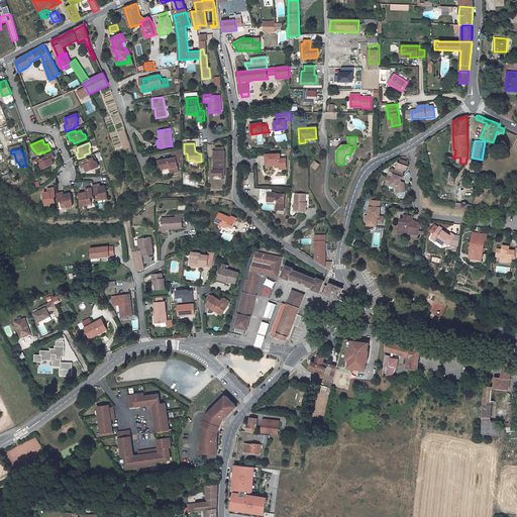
[(215,161),(215,171),(214,171),(212,171),(212,178),(224,178),(224,171),(225,171),(225,151),(224,151),(224,148),(216,148),(216,151),(214,151),(214,161),(215,161)]
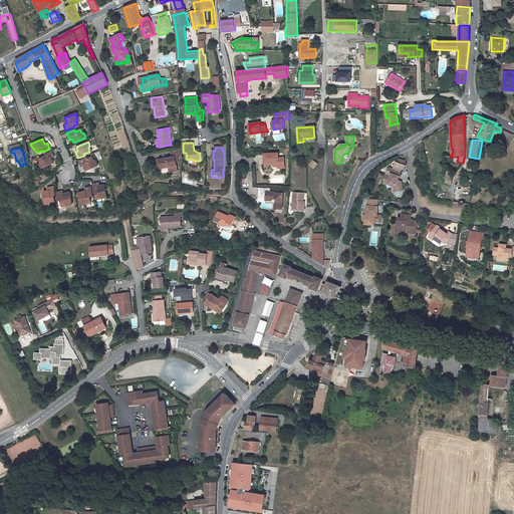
[(170,158),(169,160),(166,158),(159,159),(161,168),(169,167),(169,172),(177,171),(176,162),(182,161),(180,149),(170,150),(171,158),(170,158)]
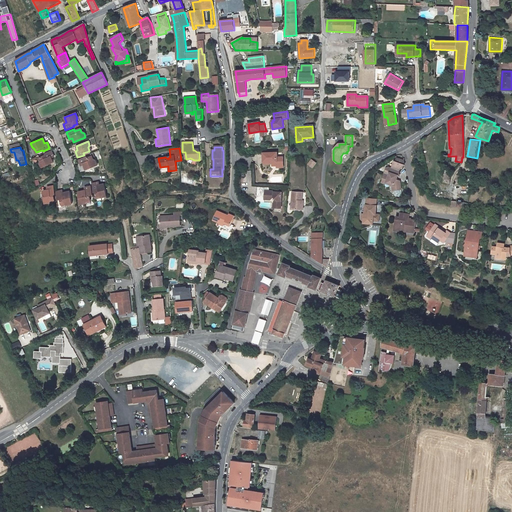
[(45,155),(39,158),(40,161),(39,163),(41,168),(53,163),(51,158),(53,157),(51,151),(44,153),(45,155)]
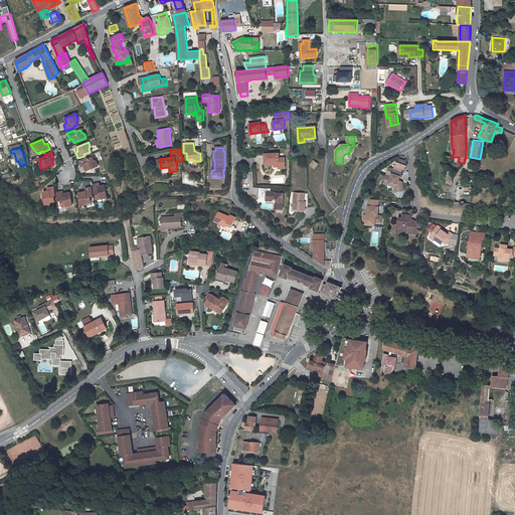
[(279,154),(265,154),(265,166),(272,166),(272,164),(274,164),(274,168),(283,167),(286,165),(285,159),(279,159),(279,154)]
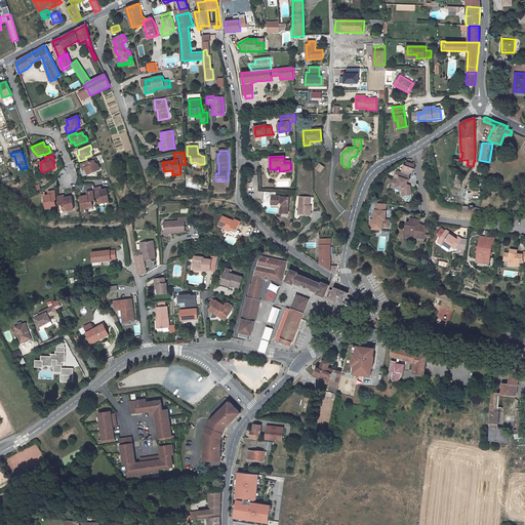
[(405,180),(406,176),(408,177),(407,171),(411,166),(412,161),(406,159),(405,163),(404,162),(398,175),(394,173),(391,179),(396,182),(395,184),(399,186),(402,188),(403,193),(401,193),(402,196),(405,195),(405,198),(407,199),(409,199),(411,196),(410,191),(409,183),(405,180)]
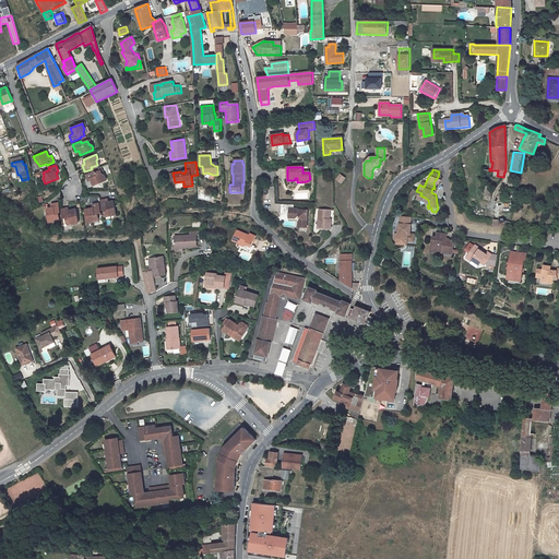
[(93,186),(106,180),(105,176),(102,175),(100,171),(95,173),(95,170),(85,175),(87,181),(91,180),(93,186)]
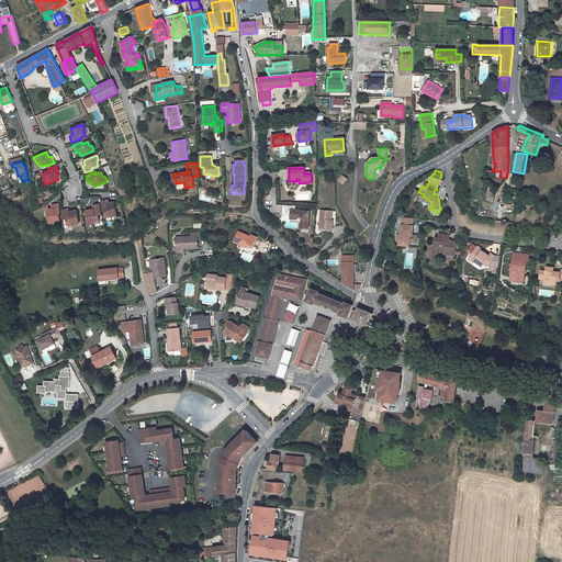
[(345,184),(349,178),(343,173),(338,180),(345,184)]
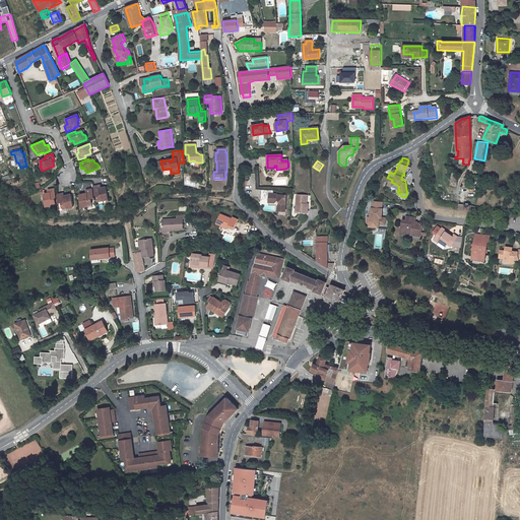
[(109,200),(106,188),(102,189),(101,187),(94,188),(96,197),(99,196),(100,201),(103,200),(105,201),(109,200)]
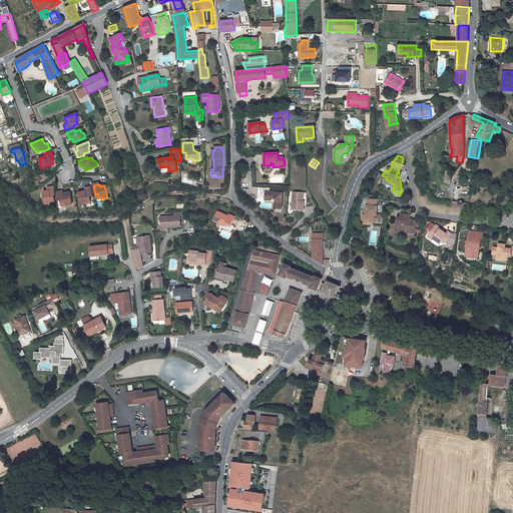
[(43,192),(46,204),(50,203),(52,200),(55,199),(54,195),(55,195),(53,186),(47,188),(47,191),(43,192)]
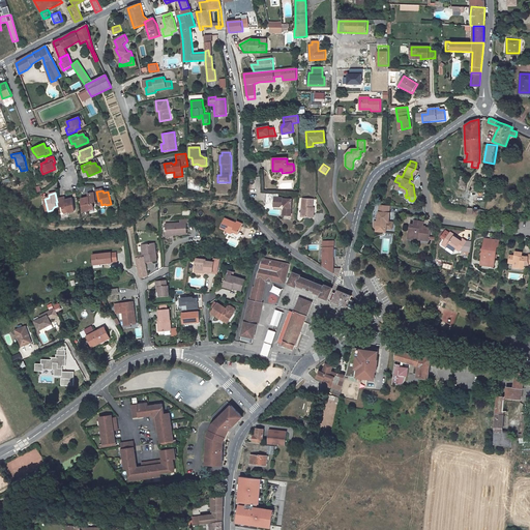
[(284,198),(278,198),(278,194),(267,193),(267,201),(273,201),(273,207),(282,207),(285,204),(288,207),(284,211),(284,216),(291,216),(292,200),(284,200),(284,198)]
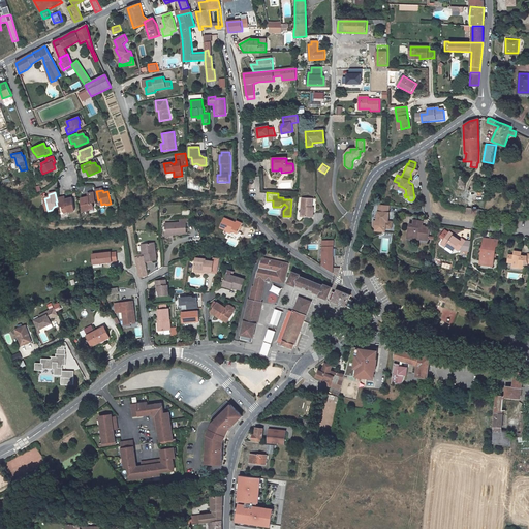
[(473,192),(473,199),(481,200),(483,192),(473,192)]
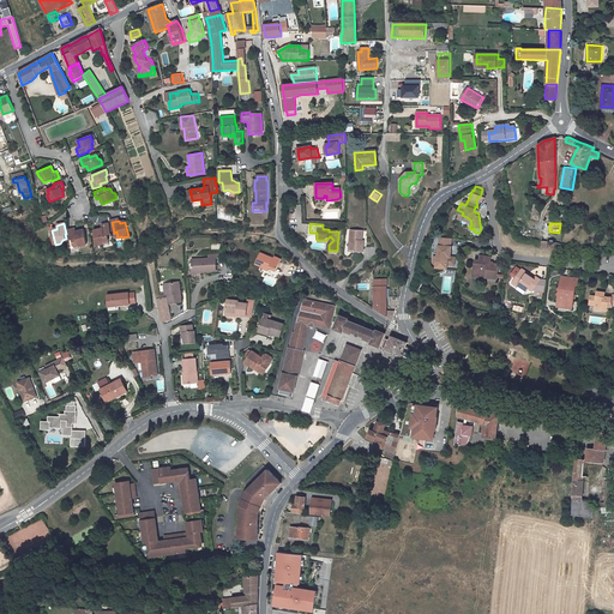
[(112,235),(109,224),(101,227),(102,230),(95,232),(98,246),(104,245),(106,242),(109,241),(108,235),(112,235)]
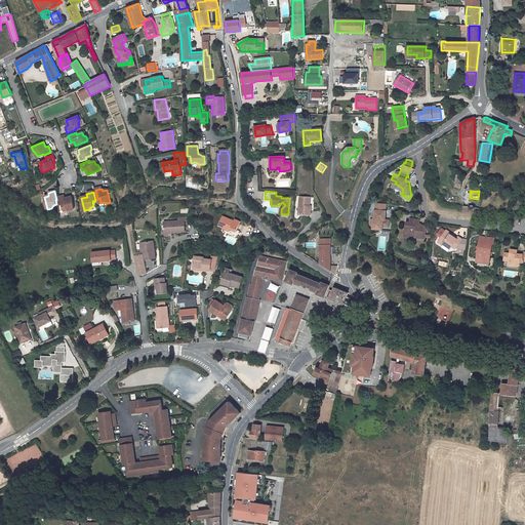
[(311,195),(299,194),(299,203),(301,203),(300,212),(311,212),(312,203),(310,203),(311,195)]
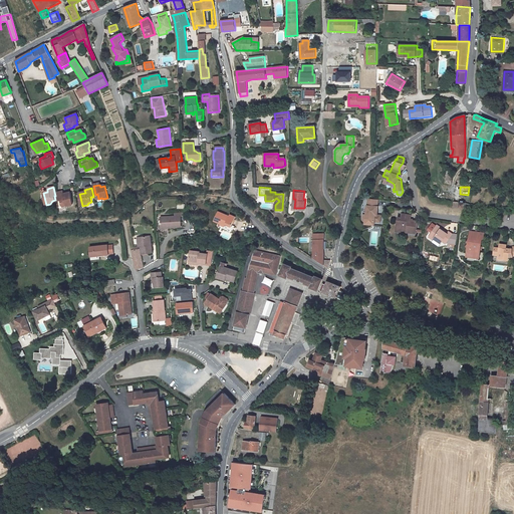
[(61,201),(62,206),(66,205),(68,206),(73,205),(70,193),(63,194),(63,191),(56,193),(59,201),(61,201)]
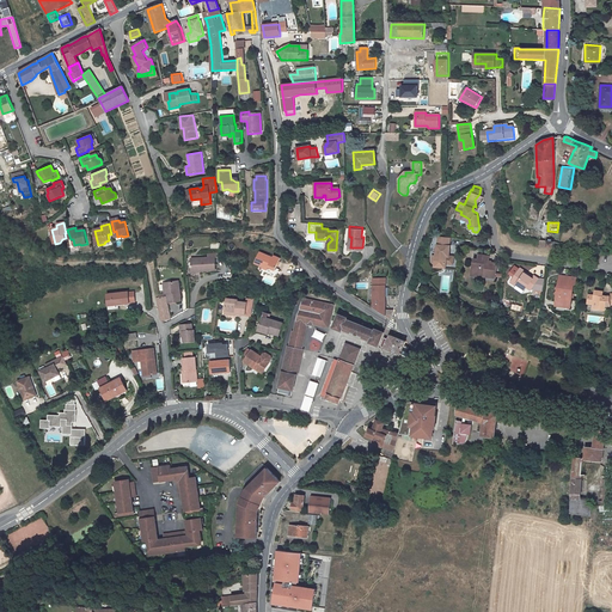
[(440,244),(439,255),(438,263),(447,264),(450,264),(454,265),(454,257),(450,256),(451,245),(452,239),(441,237),(441,244),(440,244)]
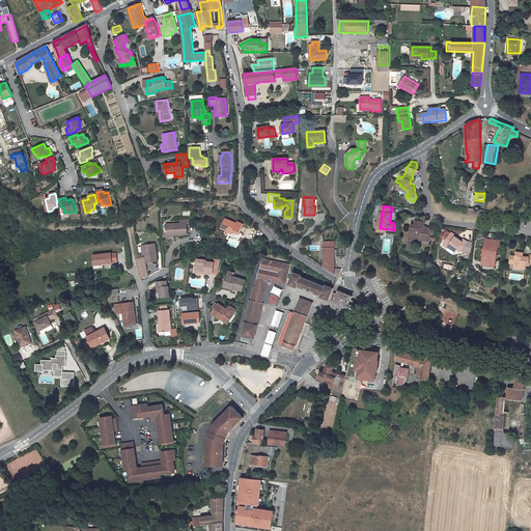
[(235,224),(224,219),(220,227),(230,233),(231,231),(238,234),(243,226),(236,222),(235,224)]
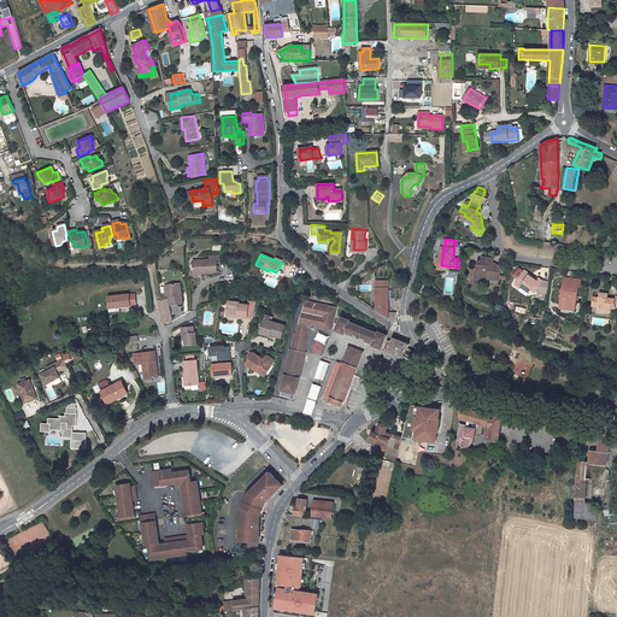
[(221,256),(210,257),(210,260),(194,262),(194,272),(203,272),(203,274),(217,272),(217,260),(223,260),(221,256)]
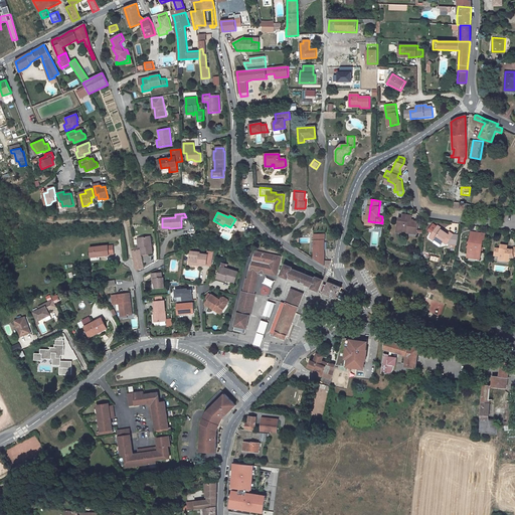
[(413,215),(404,214),(404,217),(400,217),(398,229),(404,230),(404,229),(408,230),(408,232),(413,233),(418,234),(420,222),(413,220),(413,215)]
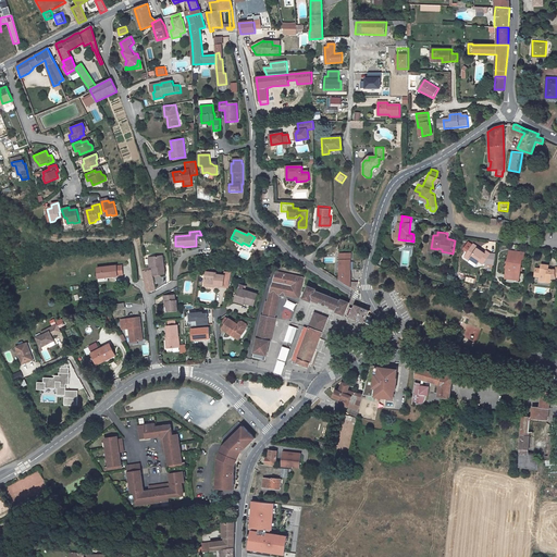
[(484,251),(472,244),(471,245),(483,252),(484,251)]
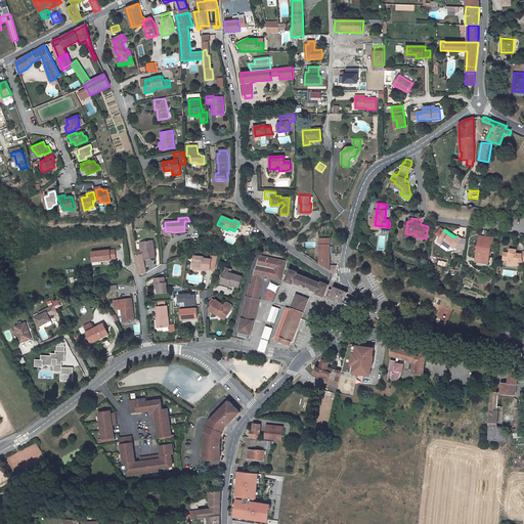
[(454,237),(443,230),(437,241),(441,244),(442,243),(449,247),(450,246),(453,248),(453,247),(466,249),(467,239),(460,238),(456,235),(455,236),(454,237)]
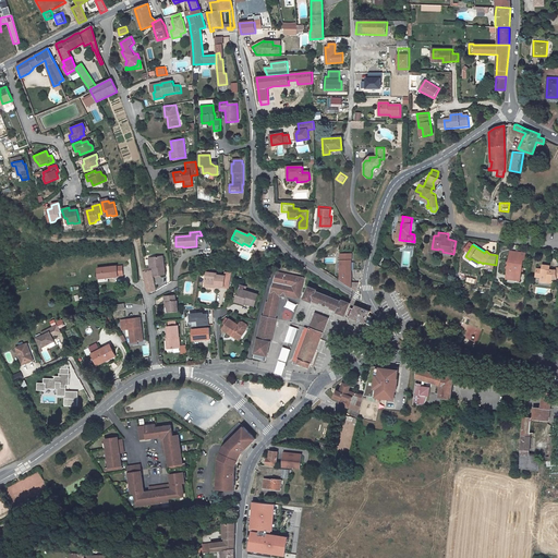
[(526,255),(511,253),(510,261),(508,263),(510,265),(507,267),(509,268),(508,276),(522,278),(524,261),(525,261),(526,255)]
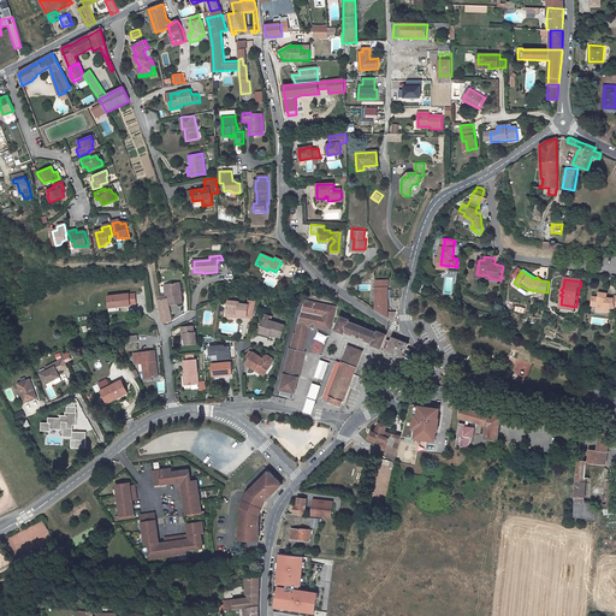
[(169,294),(170,303),(182,302),(179,282),(167,283),(169,294)]
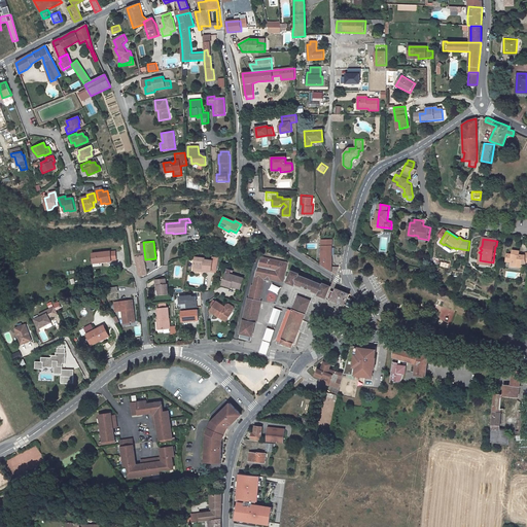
[(444,245),(440,242),(437,245),(449,252),(452,248),(445,244),(444,245)]
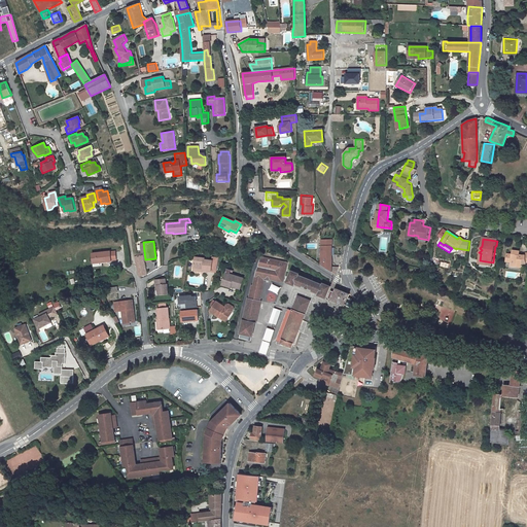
[(331,246),(321,246),(322,260),(321,265),(332,272),(331,246)]
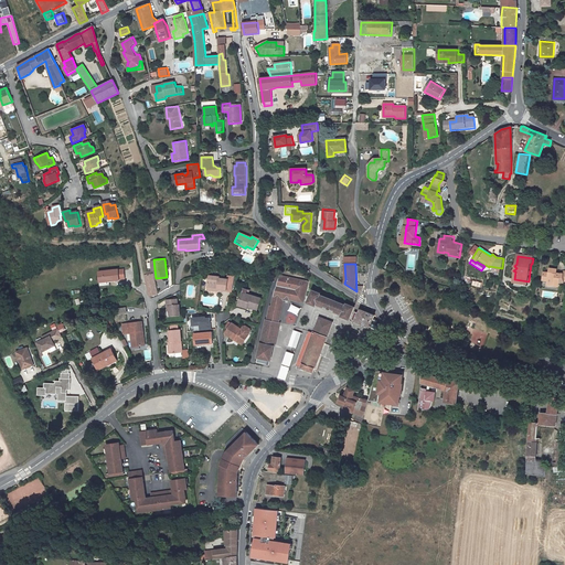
[(117,268),(97,270),(99,280),(108,279),(108,280),(118,279),(117,268)]
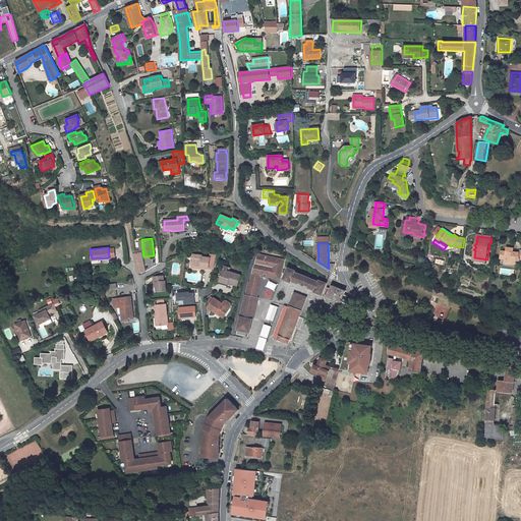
[(513,247),(506,247),(506,251),(502,250),(500,257),(505,258),(505,259),(511,261),(511,264),(514,264),(515,259),(520,258),(519,251),(516,251),(512,251),(513,247)]
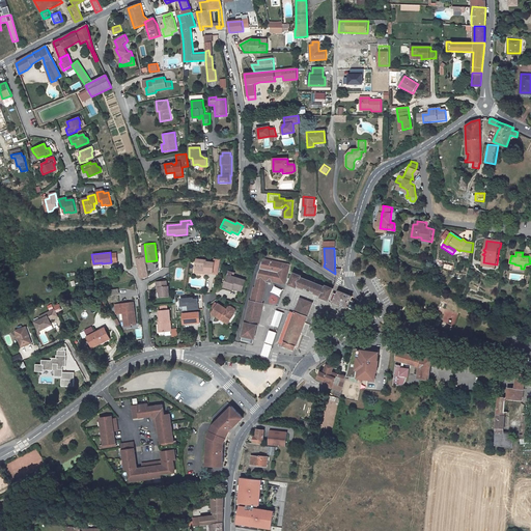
[(140,279),(149,277),(144,256),(135,258),(140,279)]
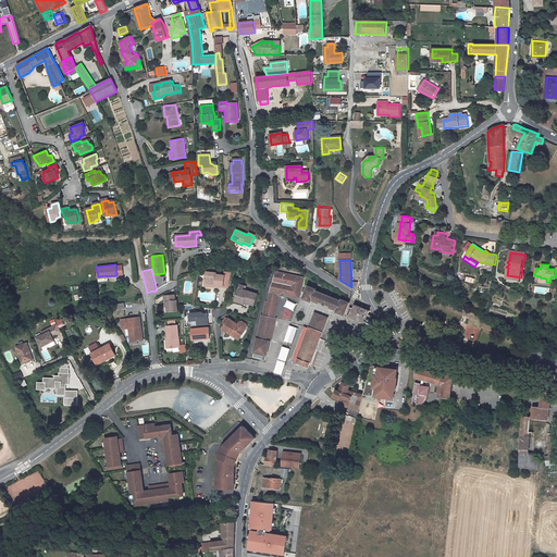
[(215,274),(206,273),(203,283),(214,285),(214,286),(222,287),(223,282),(229,282),(230,274),(224,273),(224,276),(215,275),(215,274)]
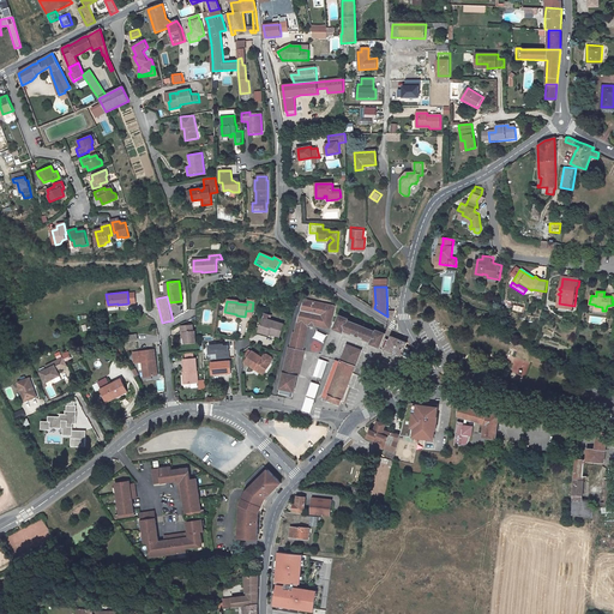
[(349,319),(341,315),(336,329),(343,332),(344,330),(372,342),(372,343),(380,347),(385,333),(377,331),(375,332),(348,320),(349,319)]
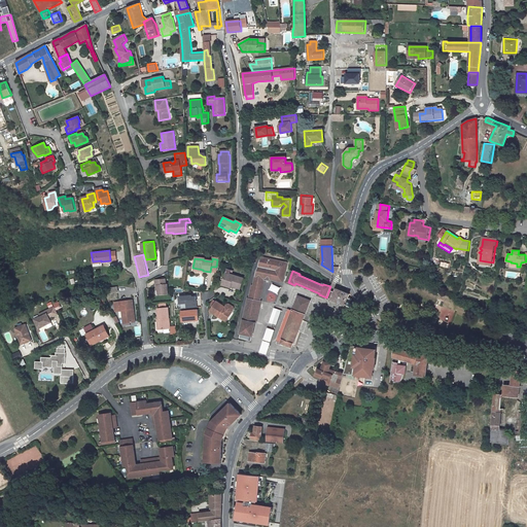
[(243,279),(225,274),(222,283),(231,286),(231,287),(240,290),(243,279)]
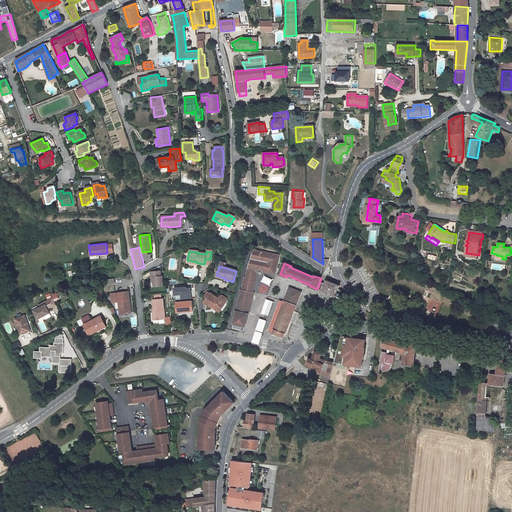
[(161,271),(152,272),(152,277),(154,277),(154,286),(164,285),(163,276),(162,276),(161,271)]
